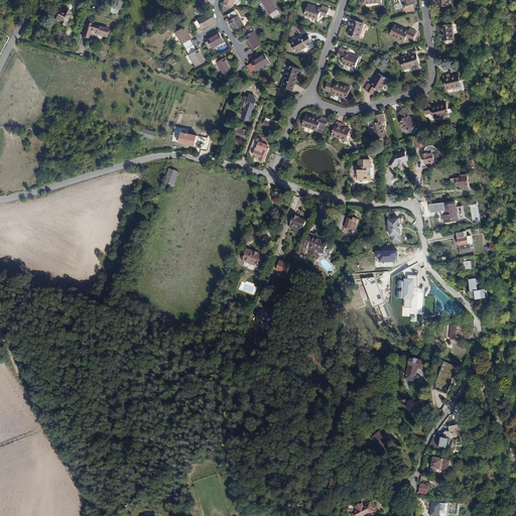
[(274,0),(263,0),(261,1),(268,14),(279,8),(274,0)]
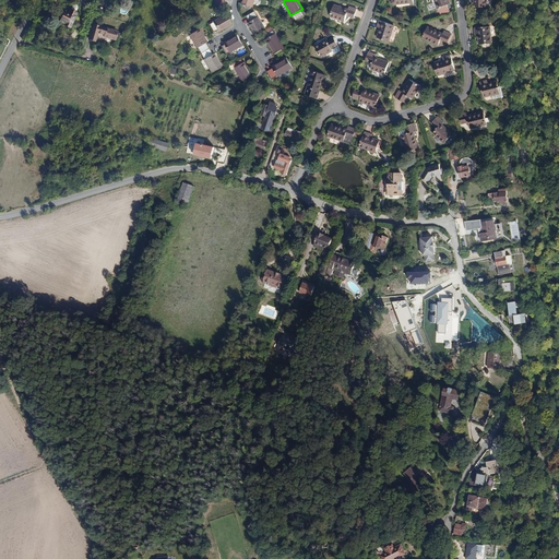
[(433,0),(437,9),(449,4),(447,0),(433,0)]
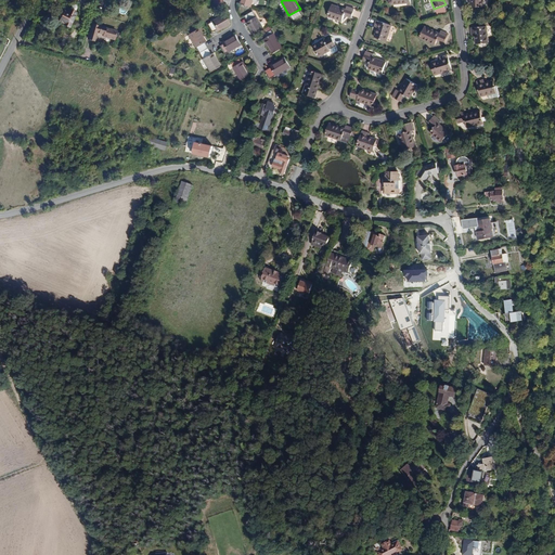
[(61,21),(60,23),(71,28),(76,15),(77,15),(77,14),(78,13),(77,12),(76,11),(77,10),(78,8),(77,5),(76,4),(75,4),(74,4),(72,5),(72,7),(71,8),(69,8),(68,11),(65,10),(60,21),(61,21)]
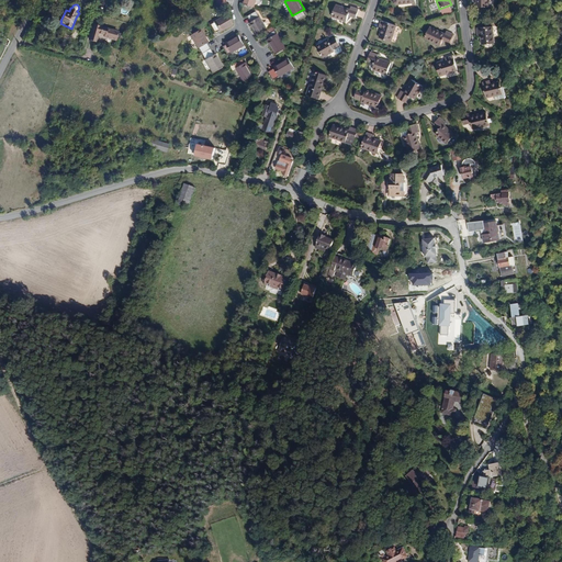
[(346,21),(347,15),(355,18),(358,9),(349,7),(348,9),(335,4),(330,17),(346,21)]
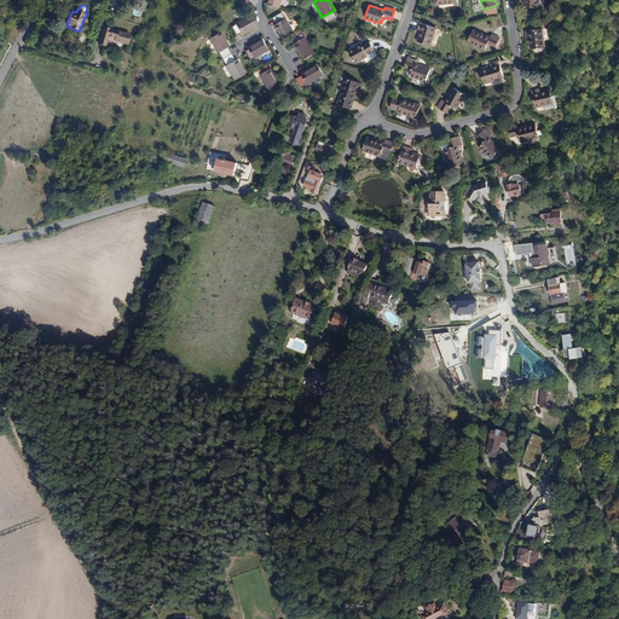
[(277,23),(285,18),(283,13),(273,17),(277,23)]
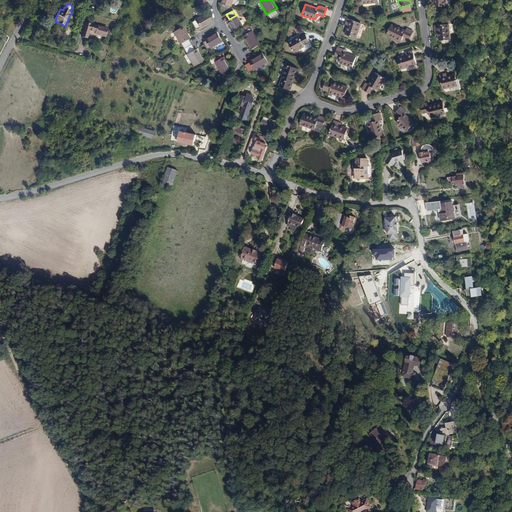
[(207,14),(196,19),(199,27),(201,29),(212,24),(207,14)]
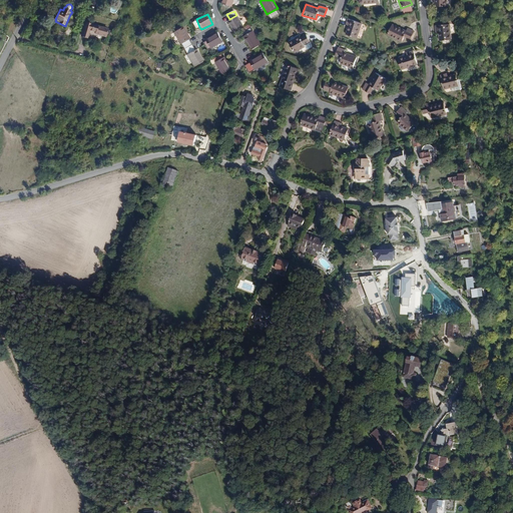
[(238,15),(236,15),(229,19),(228,20),(233,30),(243,25),(238,15)]
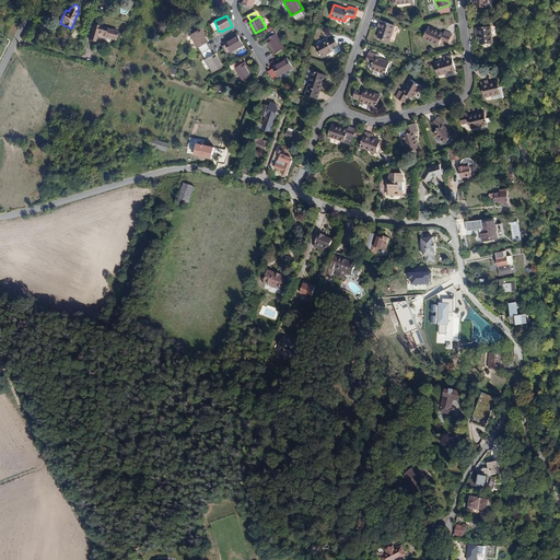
[(388,42),(394,26),(378,21),(376,28),(380,30),(376,38),(388,42)]
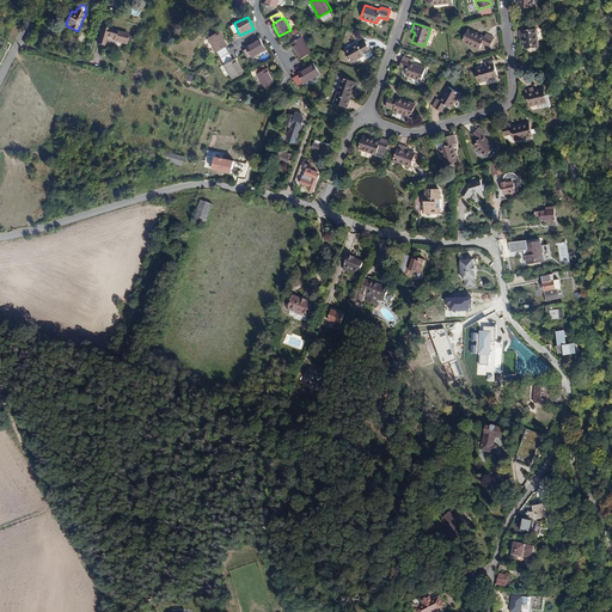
[(129,36),(103,28),(98,43),(105,46),(108,36),(115,38),(115,40),(127,43),(129,36)]
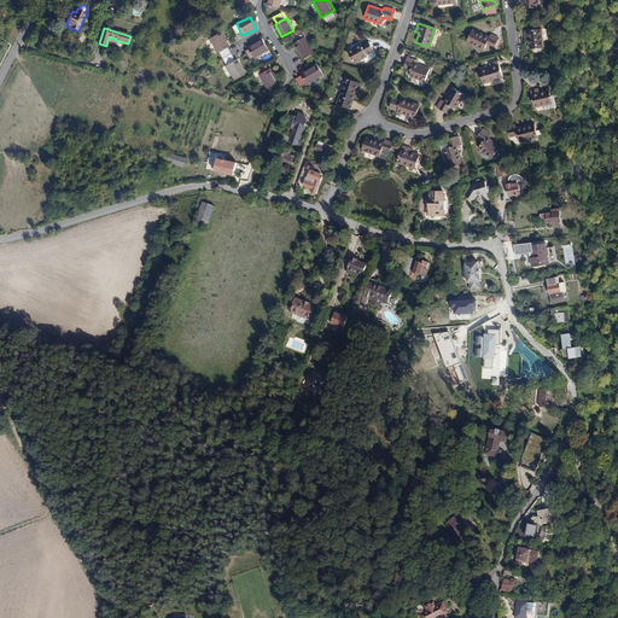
[(543,47),(541,28),(524,30),(524,39),(528,39),(529,48),(543,47)]
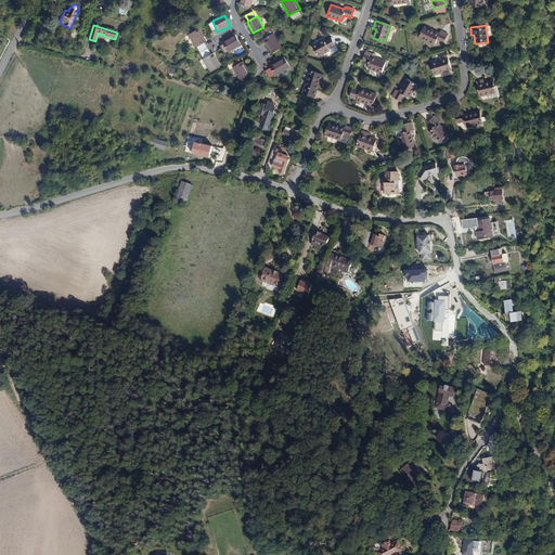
[(434,46),(437,40),(443,42),(447,35),(440,31),(439,34),(424,27),(418,39),(434,46)]
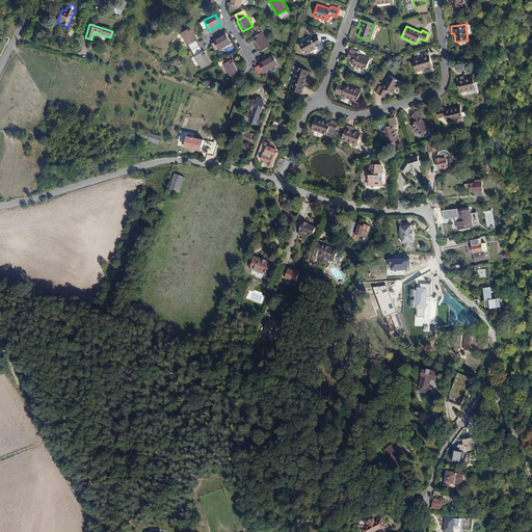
[(188,45),(195,41),(196,41),(189,28),(180,33),(187,46),(188,45)]
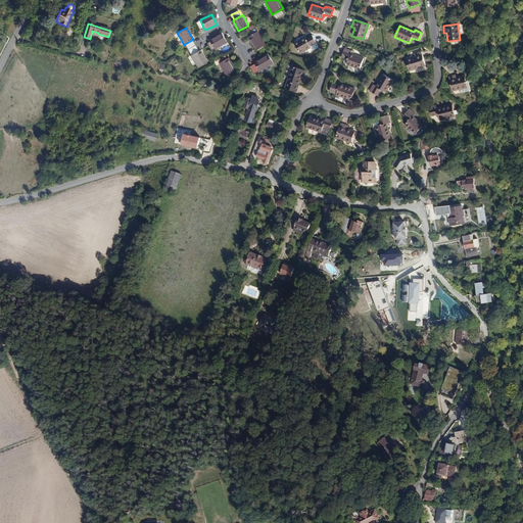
[(257,32),(250,35),(248,36),(255,49),(266,44),(258,31),(257,32)]
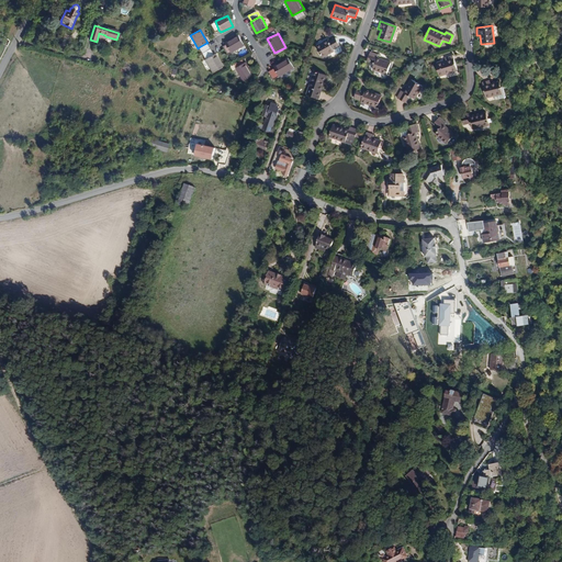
[(227,43),(232,53),(244,46),(238,35),(226,42),(227,43)]
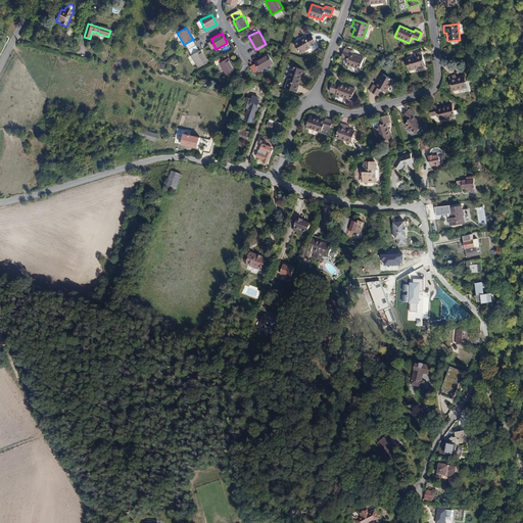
[(313,36),(305,39),(305,38),(294,43),(300,53),(311,48),(310,46),(317,43),(313,36)]
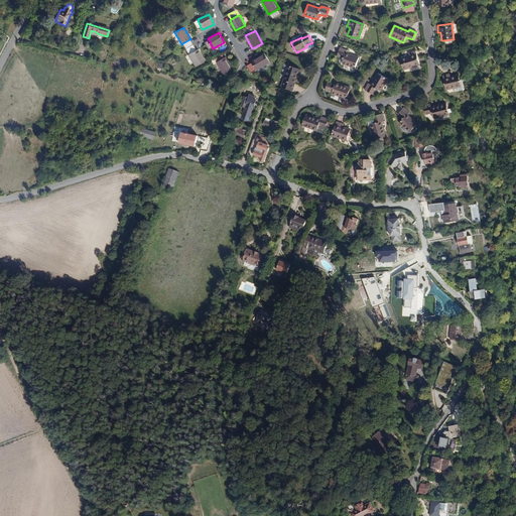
[(192,45),(189,39),(182,43),(185,49),(192,45)]
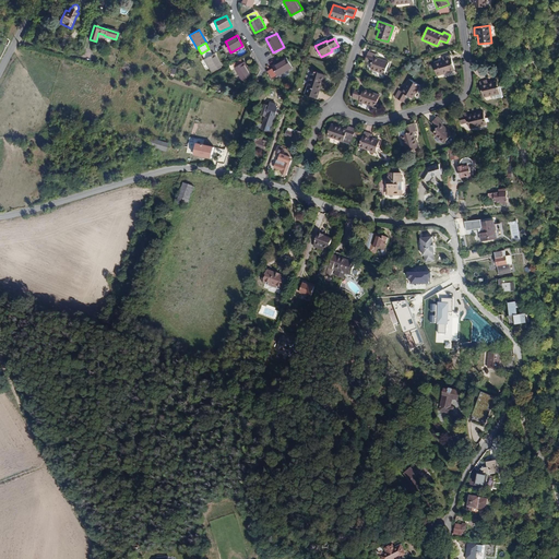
[(225,55),(230,52),(226,43),(221,46),(225,55)]
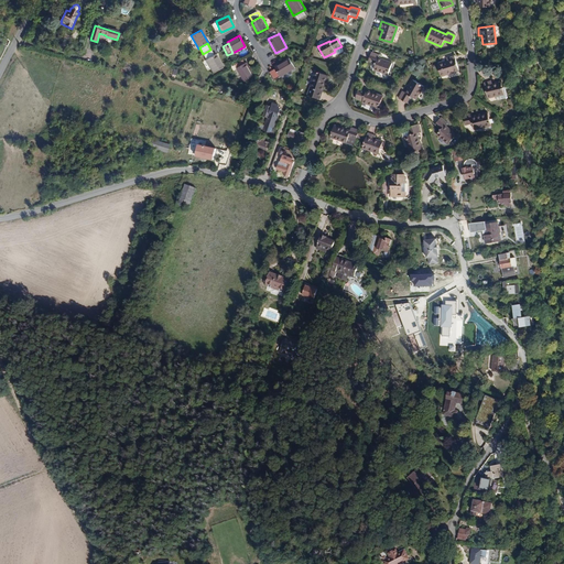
[(214,55),(210,50),(203,54),(206,60),(214,55)]
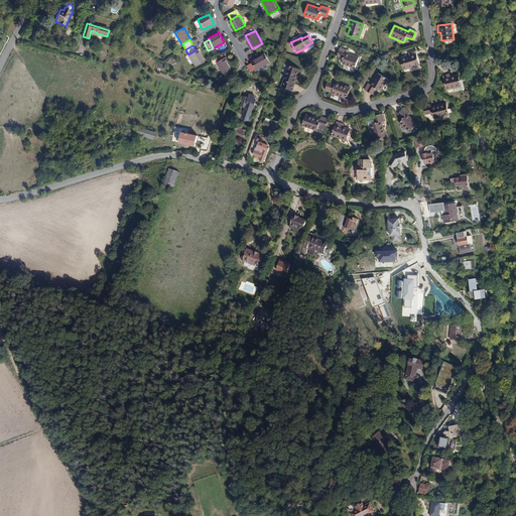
[(358,56),(346,53),(347,50),(339,48),(337,56),(343,58),(341,65),(354,69),(358,56)]
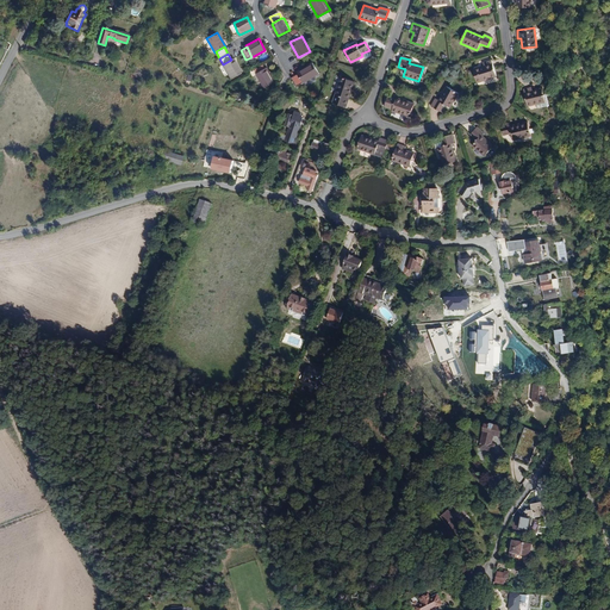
[(234,58),(231,60),(223,64),(222,66),(230,80),(242,73),(234,58)]
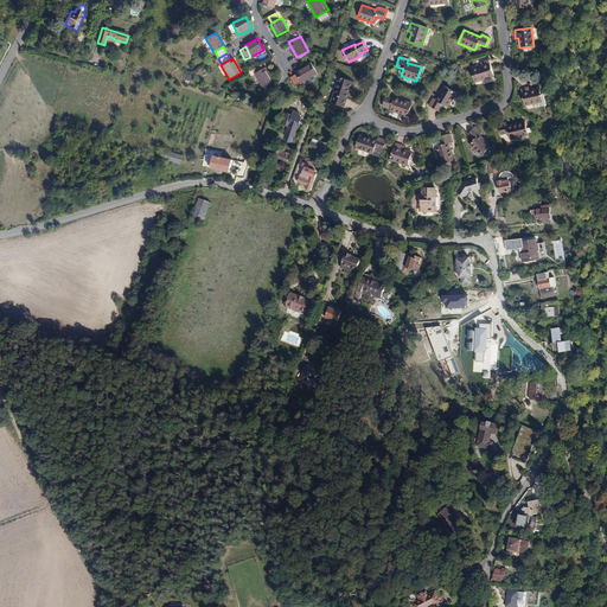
[(470,70),(474,82),(493,76),(489,61),(480,63),(481,66),(470,70)]
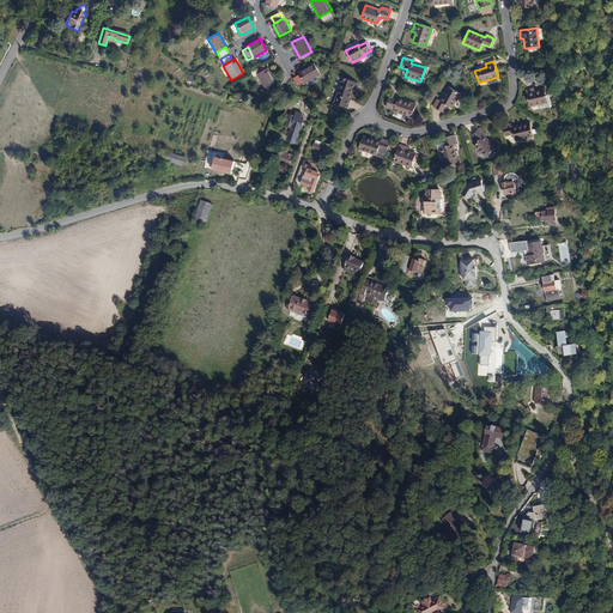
[(255,70),(258,73),(267,68),(266,64),(255,70)]
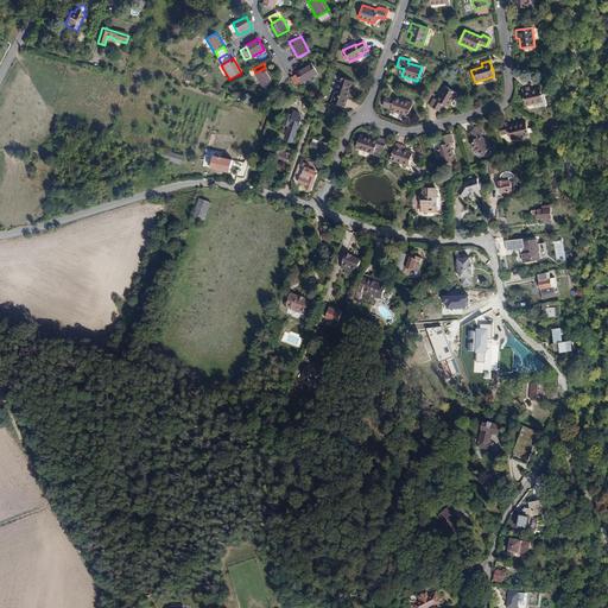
[(296,73),(297,74),(302,82),(302,83),(318,75),(312,63),(296,73)]
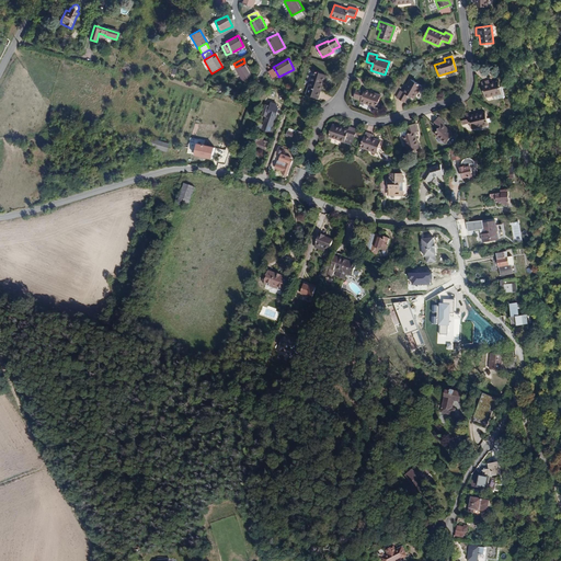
[(244,63),(236,67),(242,82),(254,77),(247,61),(244,63)]
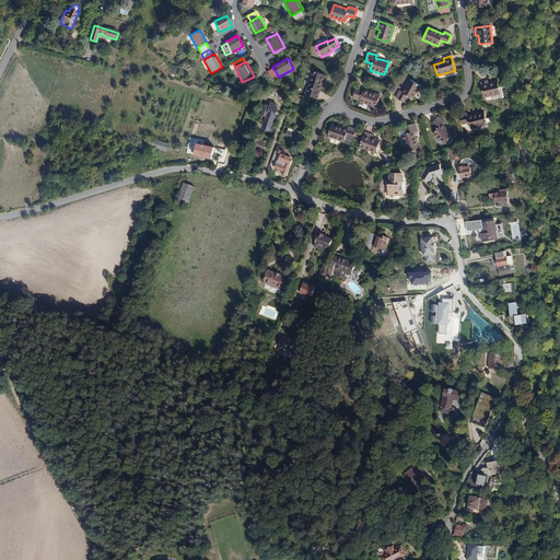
[(278,76),(273,68),(268,70),(272,79),(278,76)]
